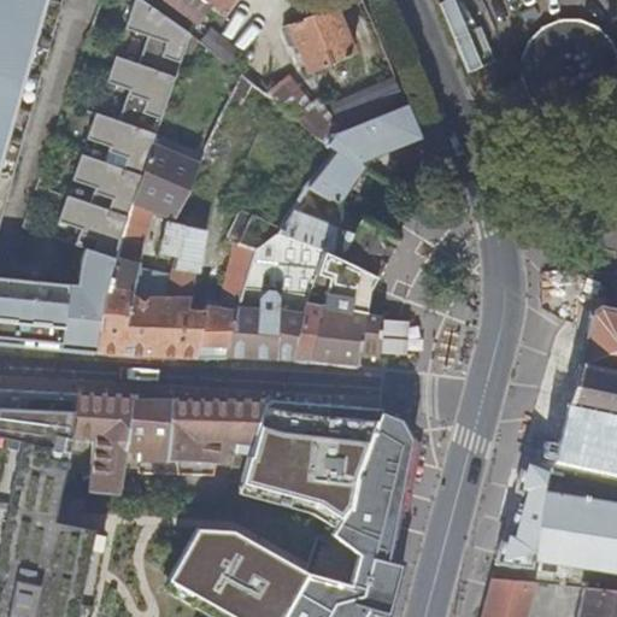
[(0,227),(3,218),(64,0),(0,0),(0,341),(46,347),(97,352),(116,259),(86,248),(82,260),(76,286),(0,276),(0,227)]
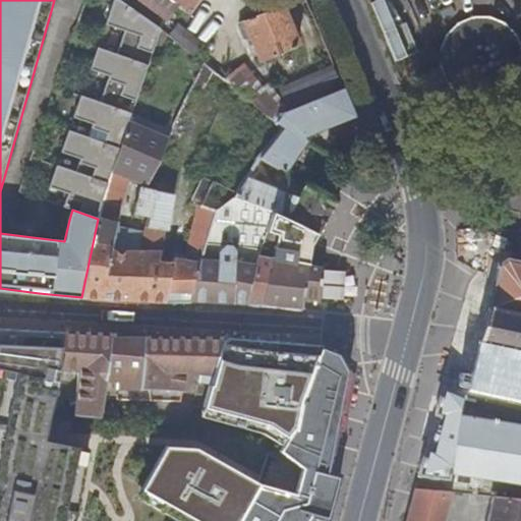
[(117,54),(150,65),(162,29),(120,0),(114,0),(108,23),(124,31),(117,54)]
